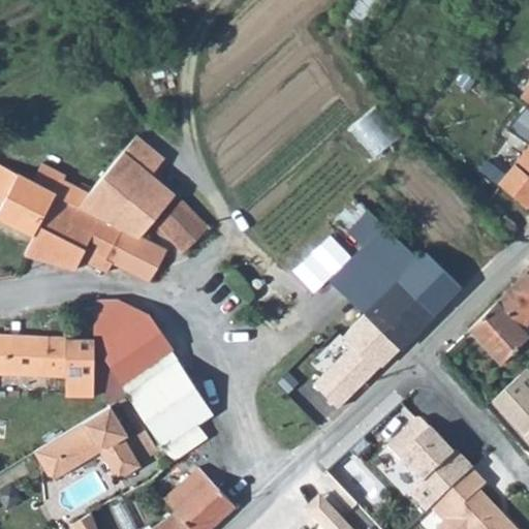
[(345,0),(338,8),(354,23),(375,0),(345,0)]
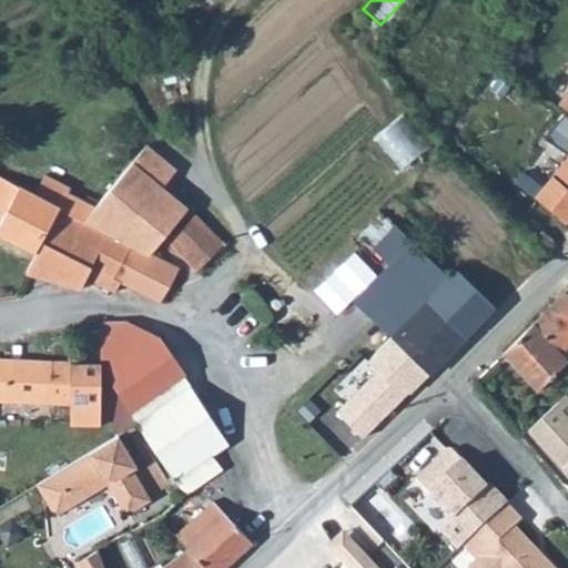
[(356,16),(372,29),(361,41),(369,52),(383,39),(377,33),(384,27),(381,24),(363,9),(356,16)]
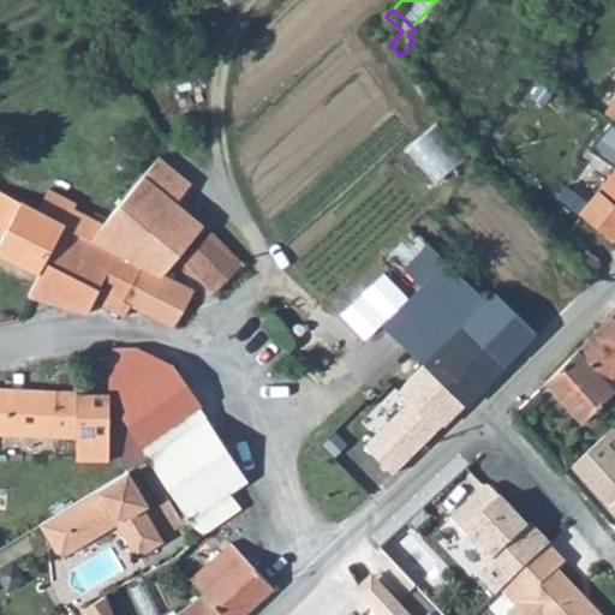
[(90,236),(91,237),(107,245),(143,263),(185,206),(174,196),(189,177),(157,153),(101,222),(90,236)]
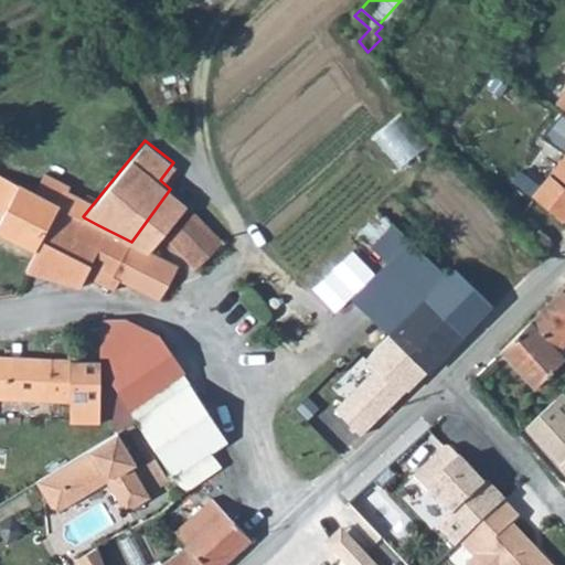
[(564,158),(533,196),(548,209),(554,214),(563,221),(564,217),(564,158)]
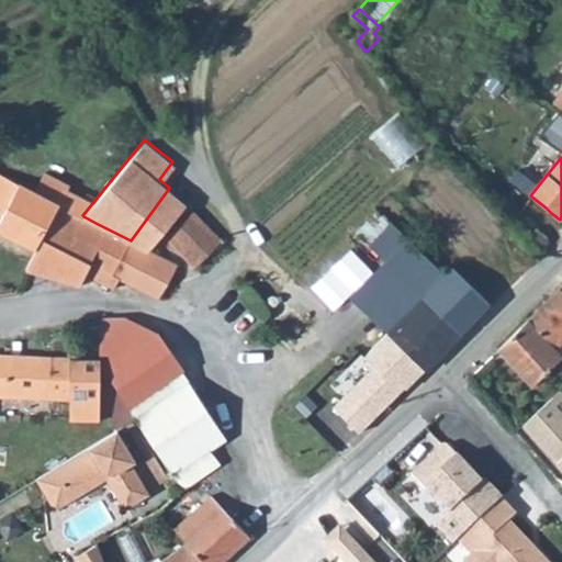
[(34,190),(0,172),(0,210),(3,213),(0,218),(0,229),(35,249),(58,203),(66,189),(68,184),(44,170),(34,190)]
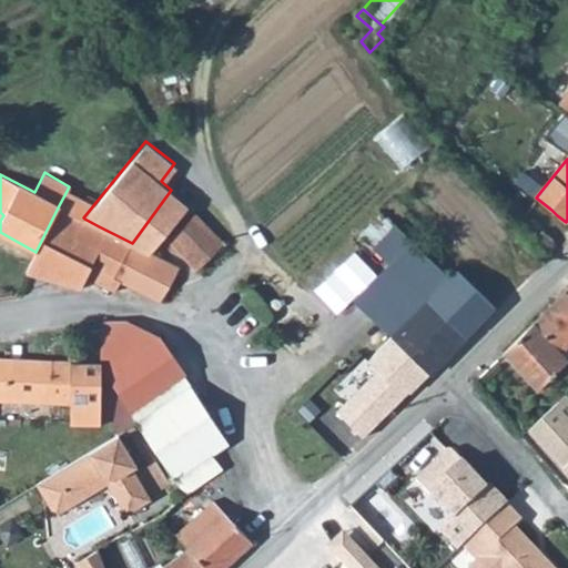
[(132,243),(151,253),(189,203),(171,190),(132,243)]
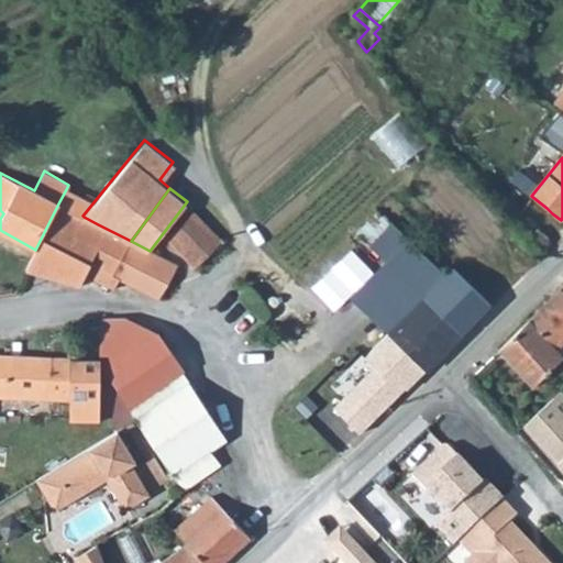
[(58,203),(83,216),(92,203),(66,189),(58,203)]
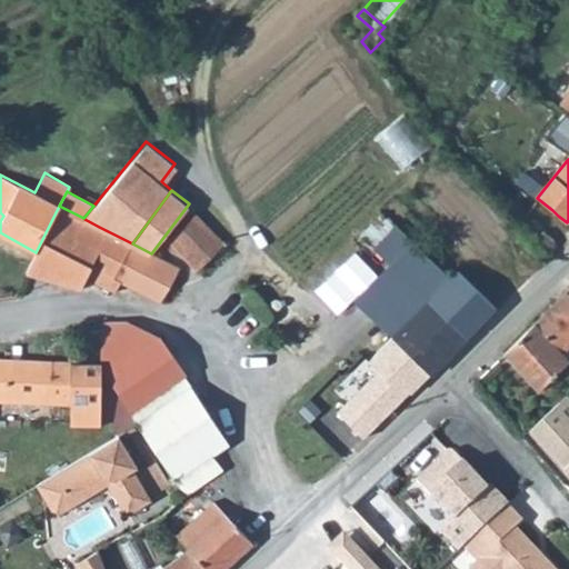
[(26,272),(52,279),(85,219),(83,218),(59,206),(36,252),(26,272)]
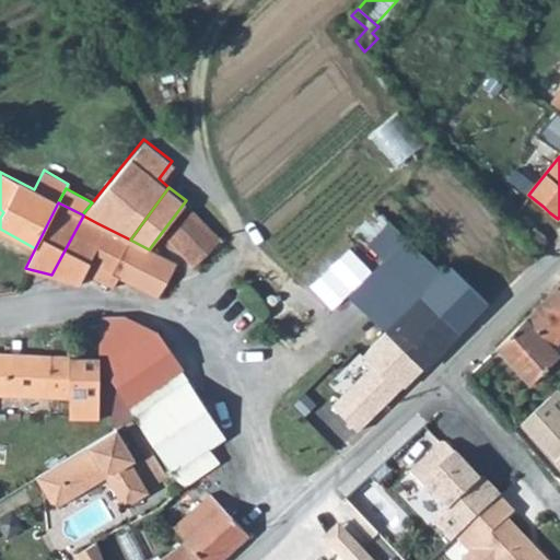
[(544,207),(538,212),(545,218),(549,212),(544,207)]
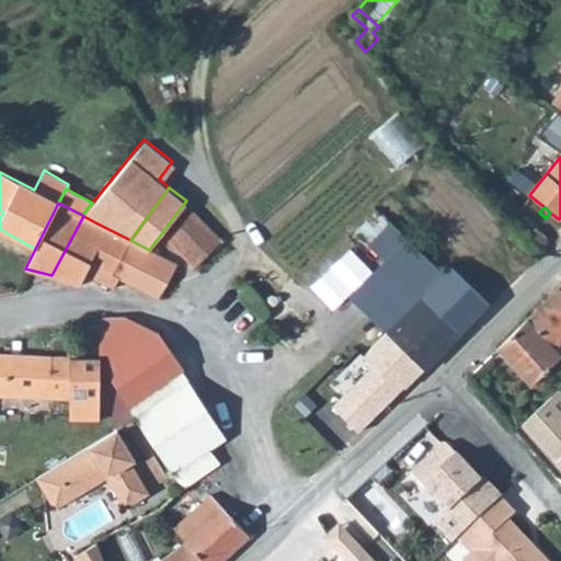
[(514,217),(528,233),(537,225),(524,209),(514,217)]
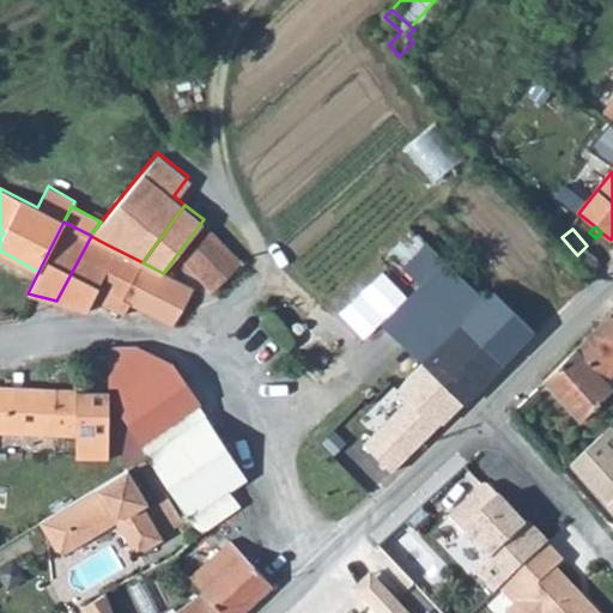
[(181,258),(212,291),(240,263),(211,231),(181,258)]
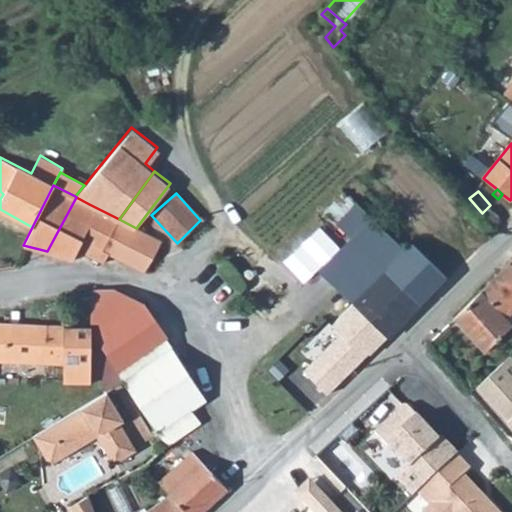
[(47,251),(73,259),(78,249),(97,260),(119,219),(89,204),(76,197),(47,251)]
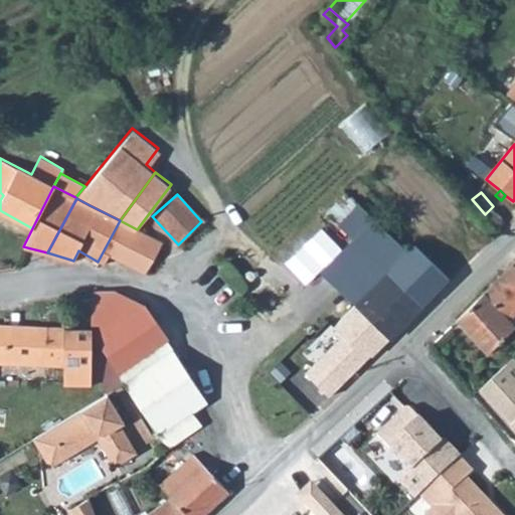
[(339,324),(357,306),(390,337),(411,317),(450,279),(415,245),(408,251),(359,206),(339,226),(352,240),(305,288),(339,324)]
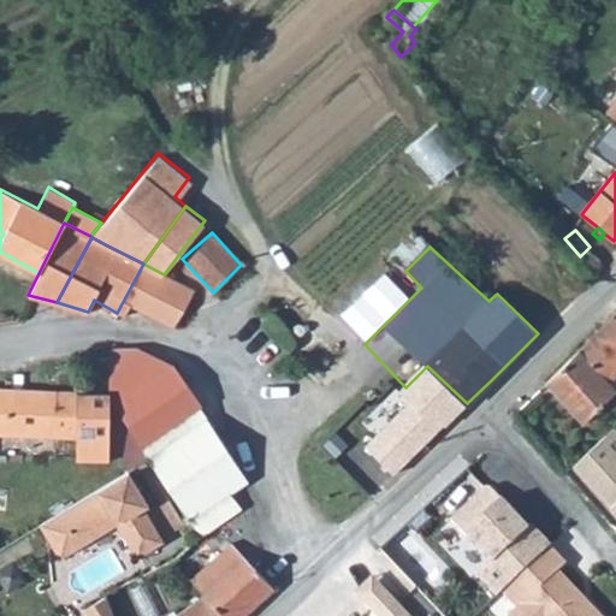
[(580,256),(592,268),(602,259),(590,247),(580,256)]
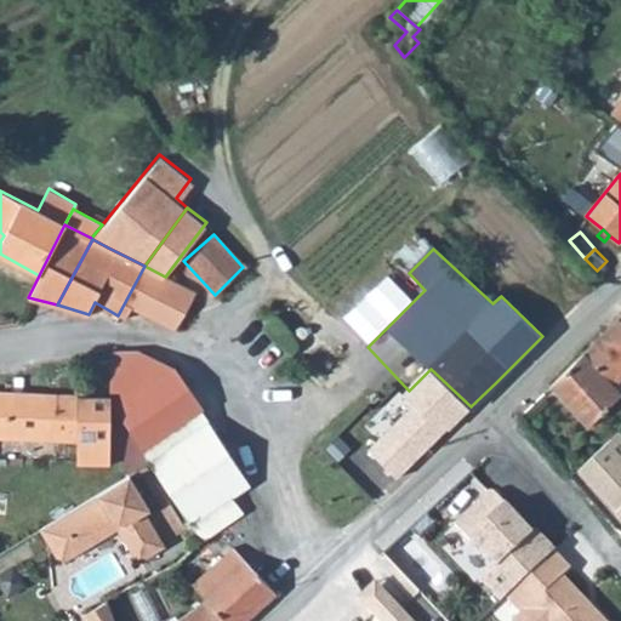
[(577,266),(592,283),(600,275),(597,271),(585,258),(577,266)]
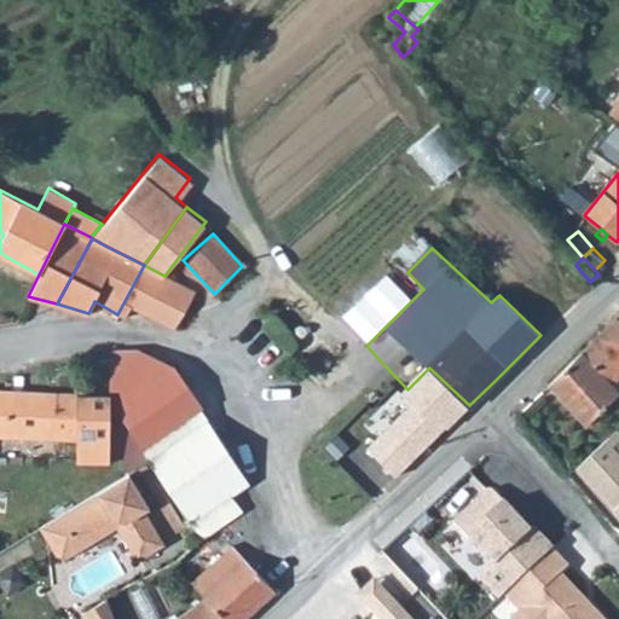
[(117,314),(125,317),(132,306),(144,312),(165,276),(144,265),(117,314)]
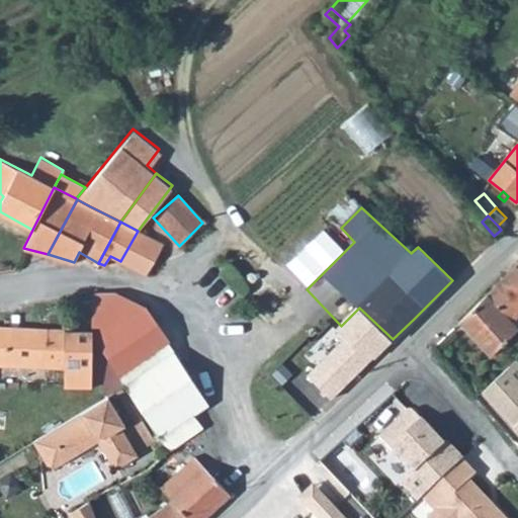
[(120,261),(145,274),(163,244),(138,231),(120,261)]
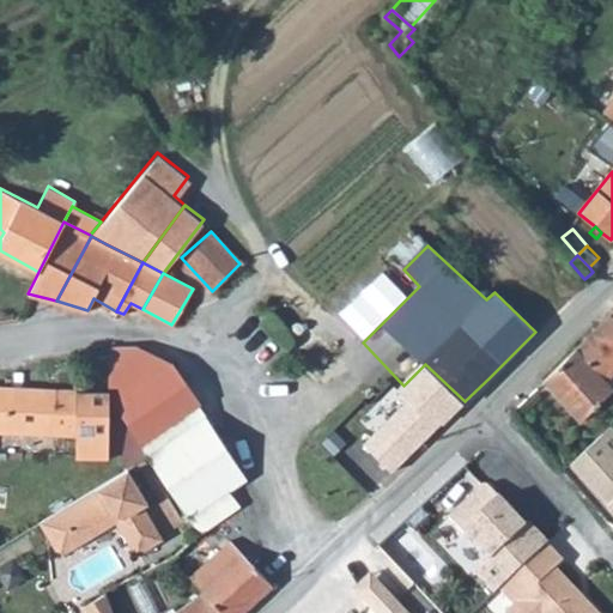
[(612,311),(545,381),(580,422),(612,388),(612,387),(606,380),(612,371),(612,311)]
